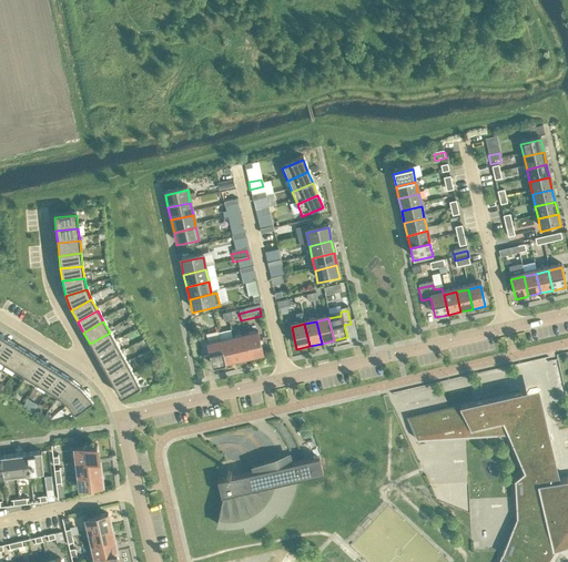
[(90,344),(97,355),(115,344),(110,333),(90,344)]
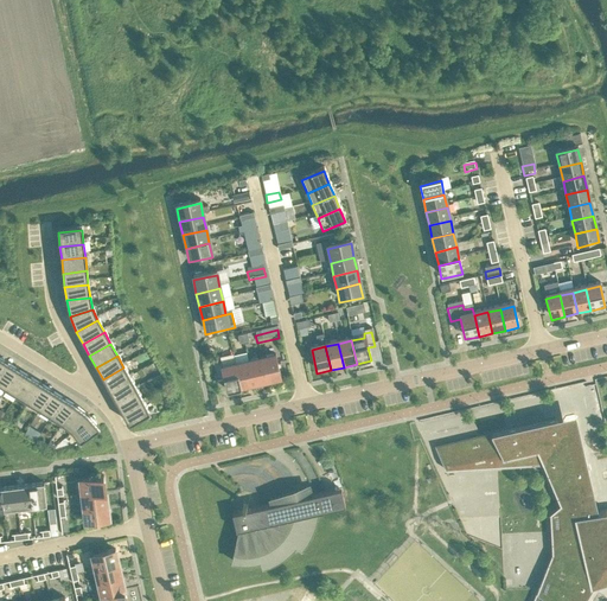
[(275,358),(262,362),(267,385),(281,382),(275,358)]
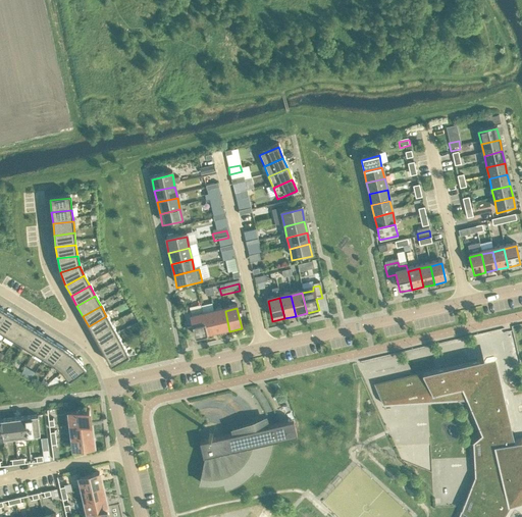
[(225,311),(213,313),(218,333),(229,331),(225,311)]
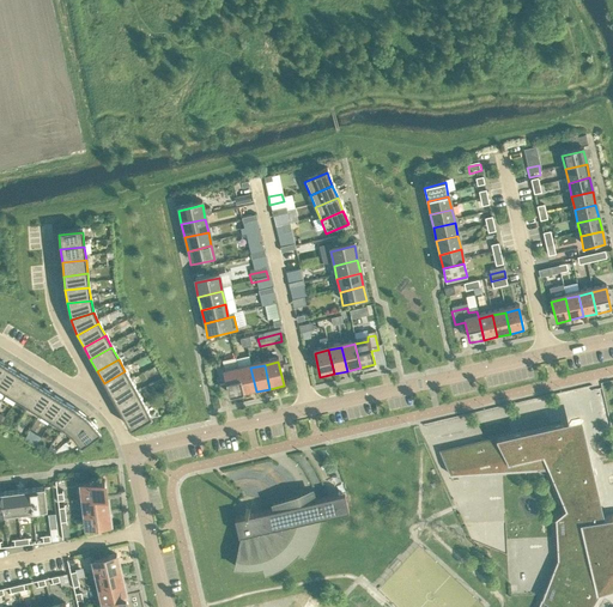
[(250,368),(237,371),(243,395),(256,392),(250,368)]
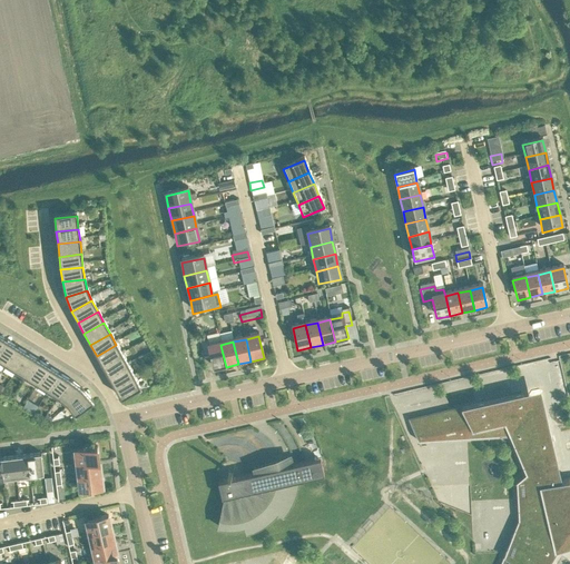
[(0,350),(0,365),(5,368),(17,349),(6,343),(0,350)]
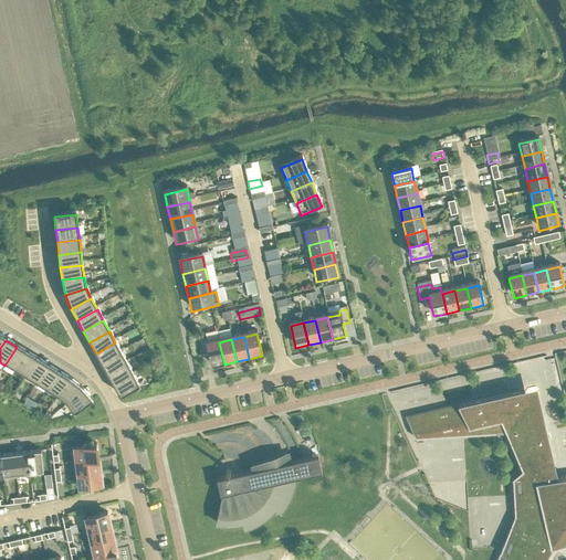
[(224,365),(219,342),(207,346),(206,341),(199,344),(202,357),(209,356),(211,367),(224,365)]
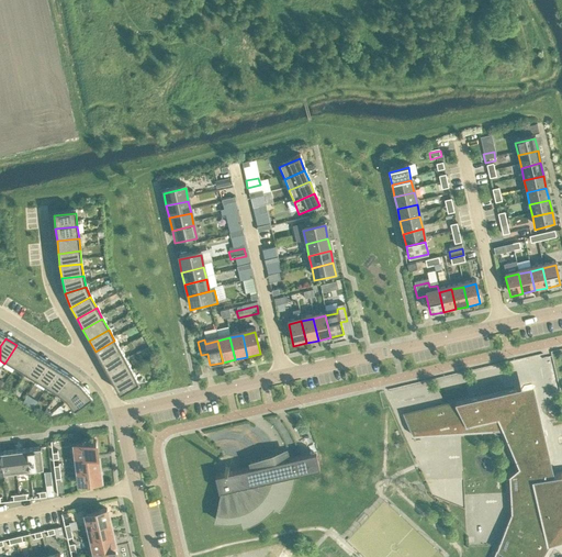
[(96,352),(101,363),(121,352),(114,341),(96,352)]
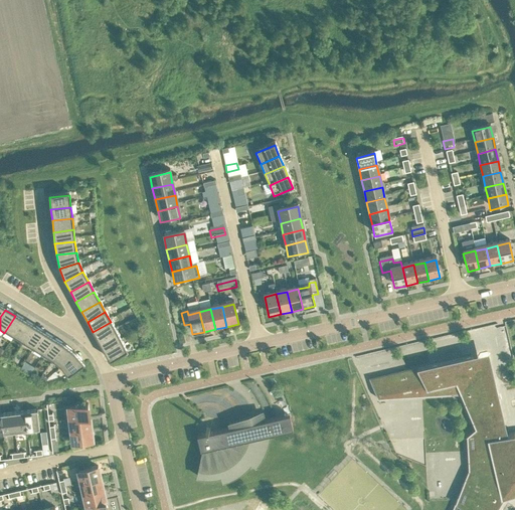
[(4,333),(14,339),(25,322),(15,316),(4,333)]
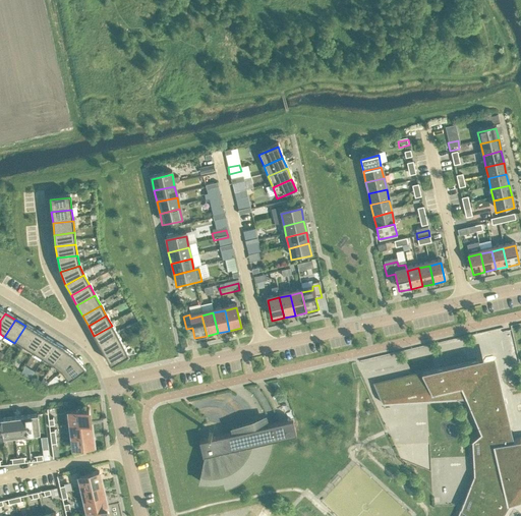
[(14,343),(24,349),(35,332),(25,326),(14,343)]
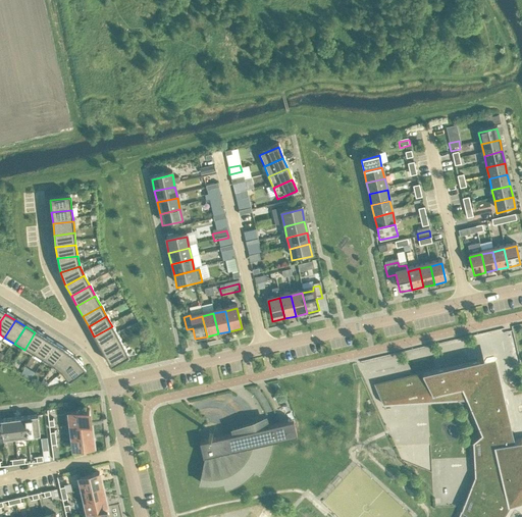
[(94,337),(100,347),(117,337),(112,326),(94,337)]
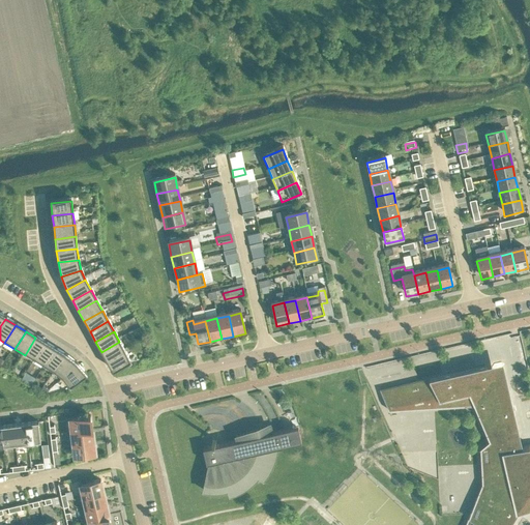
[(25,355),(34,361),(46,344),(35,338),(25,355)]
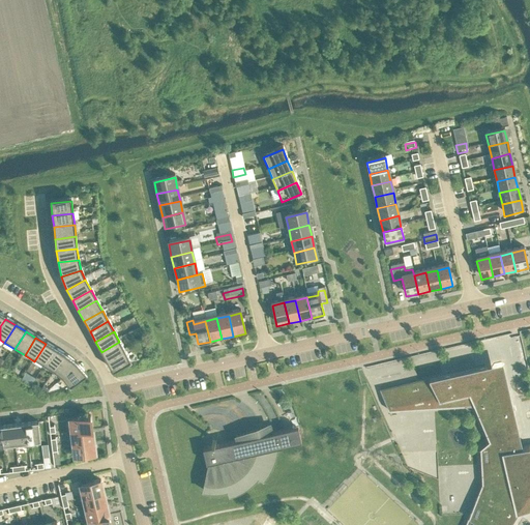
[(101,352),(107,362),(125,352),(119,342),(101,352)]
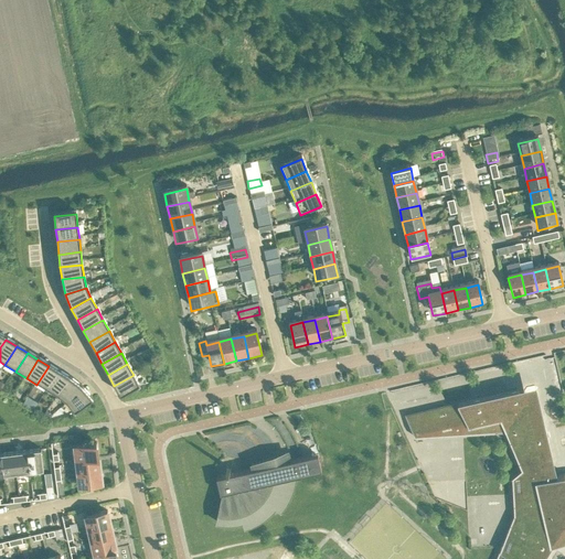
[(36,385),(48,391),(60,373),(49,366),(36,385)]
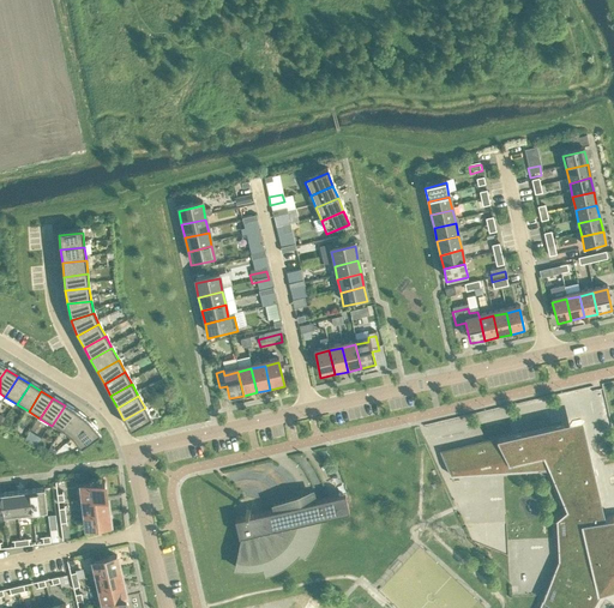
[(52,426),(64,433),(76,413),(65,405),(52,426)]
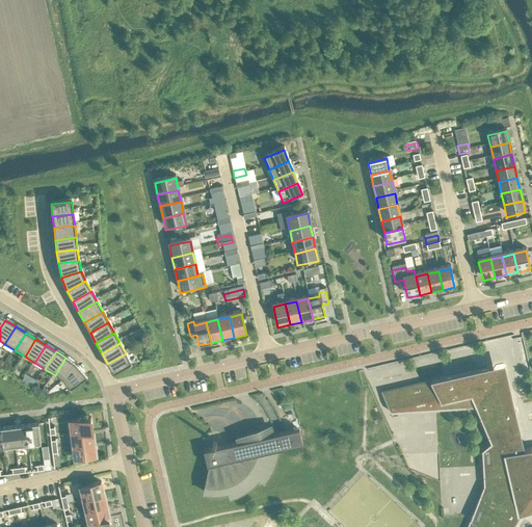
[(126,353),(107,364),(113,375),(132,365),(126,353)]
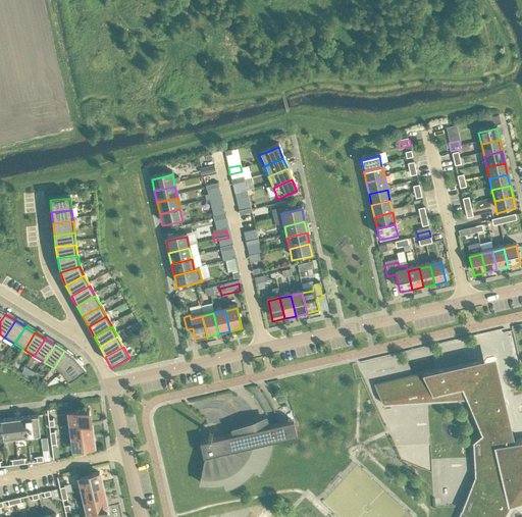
[(54,368),(62,374),(75,359),(64,351),(54,368)]
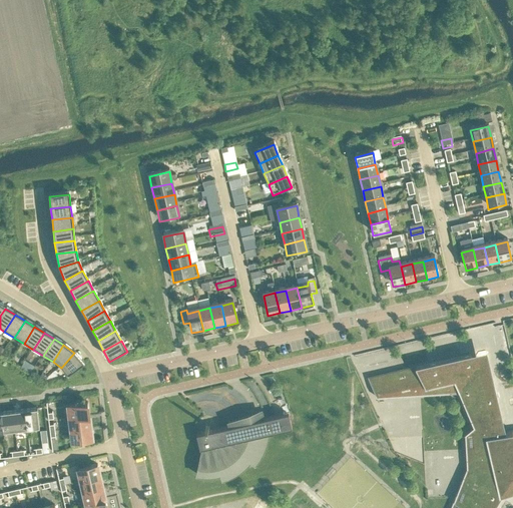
[(74,353),(61,368),(68,376),(84,364),(74,353)]
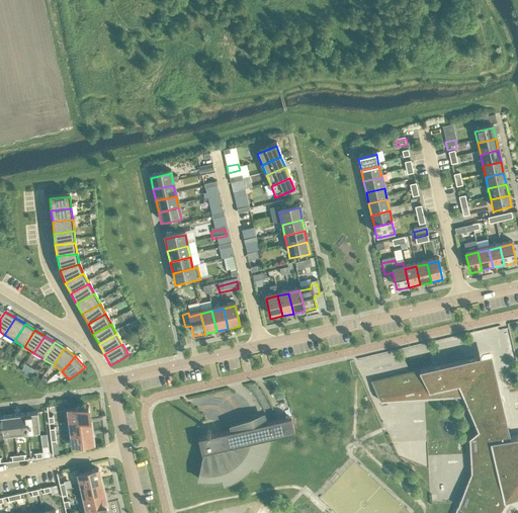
[(470,477),(466,488),(477,494),(479,490),(496,500),(499,496),(500,497),(502,497),(504,505),(517,501),(517,437),(509,440),(497,386),(473,361),(371,386),(380,405),(463,401),(478,434),(468,442),(470,477)]
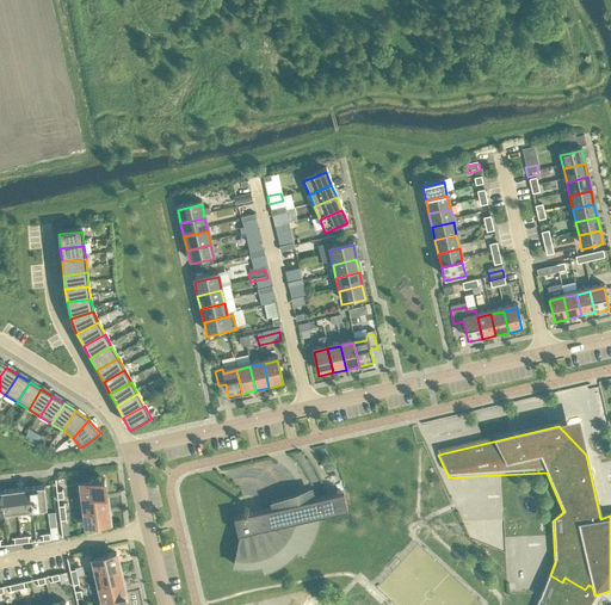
[(81,486),(84,501),(106,498),(104,483),(81,486)]
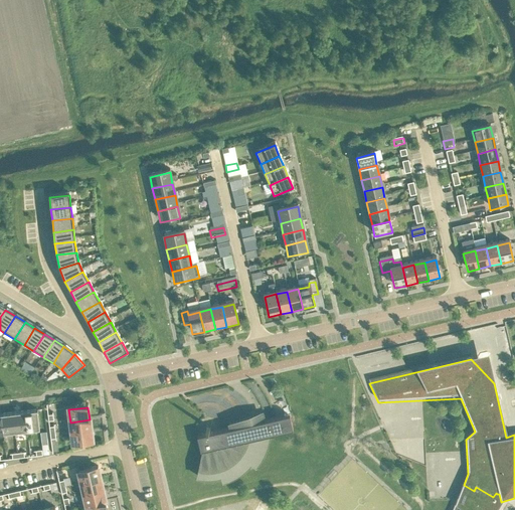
[(37,413),(25,414),(27,434),(40,433),(37,413)]
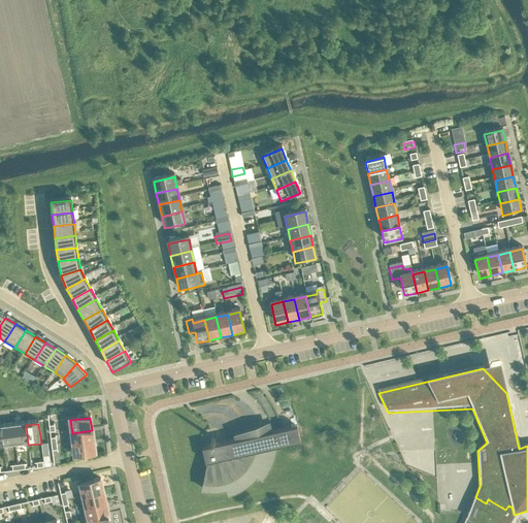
[(208,464),(202,492),(210,493),(219,493),(227,491),(228,497),(236,494),(244,490),(251,485),(257,479),(262,483),(267,475),(271,466),(274,458),(275,449),(300,444),(297,428),(272,433),(269,424),(233,436),(235,443),(202,450),(205,465),(208,464)]
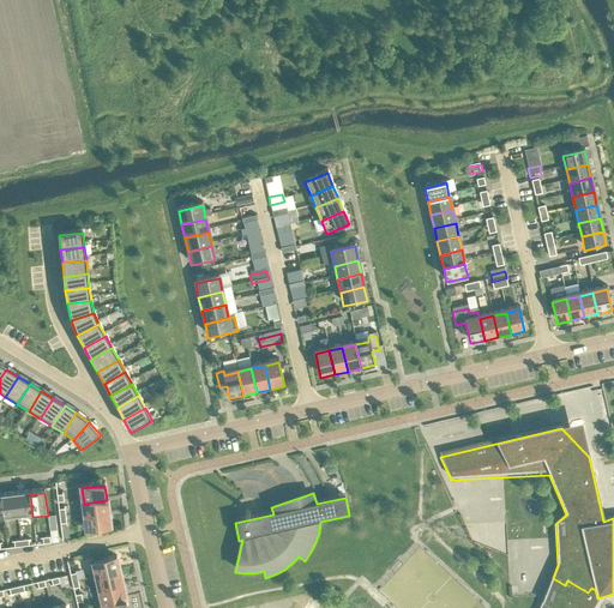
[(30,494),(16,495),(18,519),(32,517),(30,494)]
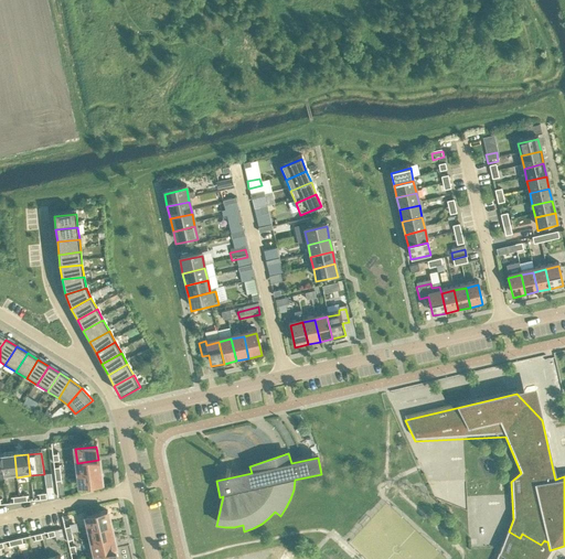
[(14,455),(1,458),(3,479),(17,477),(14,455)]
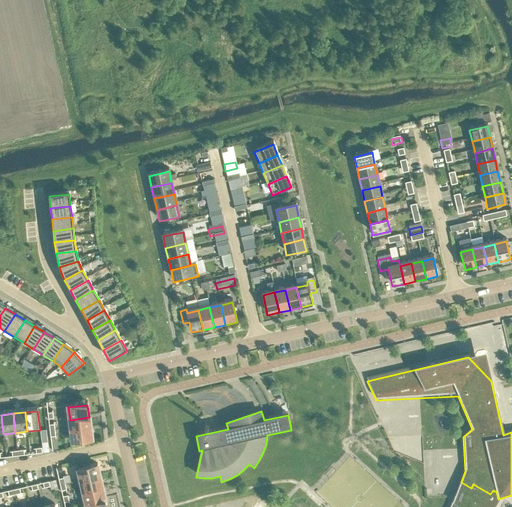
[(70,420),(71,432),(90,429),(89,417),(70,420)]
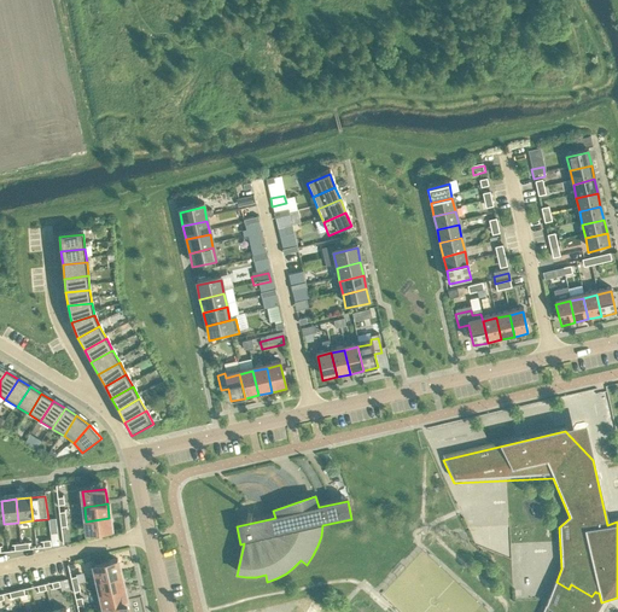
[(109,518),(86,522),(88,536),(111,534),(109,518)]
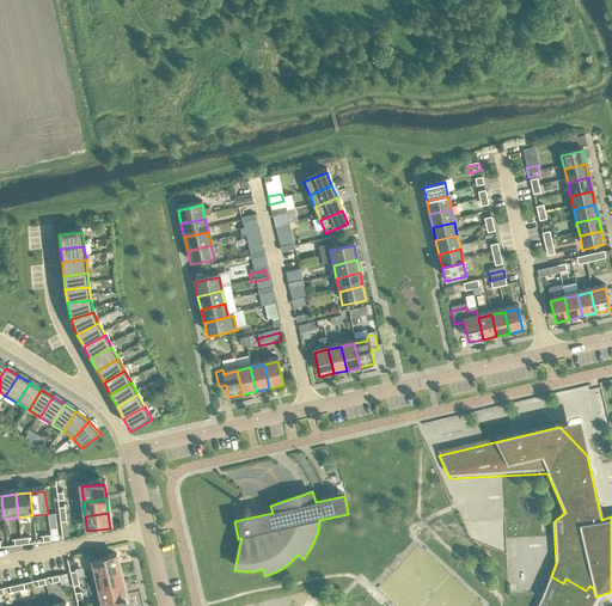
[(93,563),(97,577),(120,573),(116,558),(93,563)]
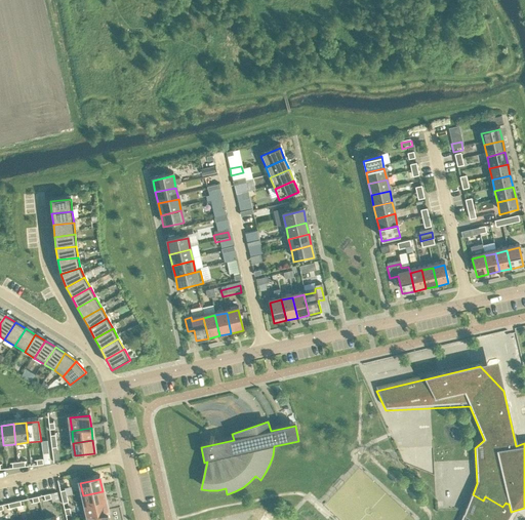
[(83,495),(86,508),(105,503),(103,491),(83,495)]
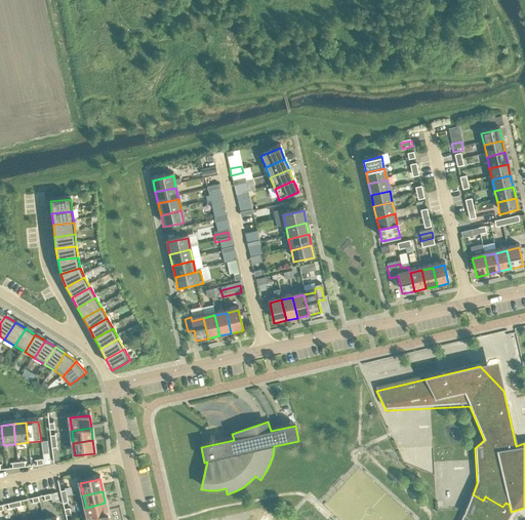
[(483,501),(473,494),(461,519),(506,519),(511,512),(509,504),(507,504),(506,503),(502,507),(485,496),(483,501)]
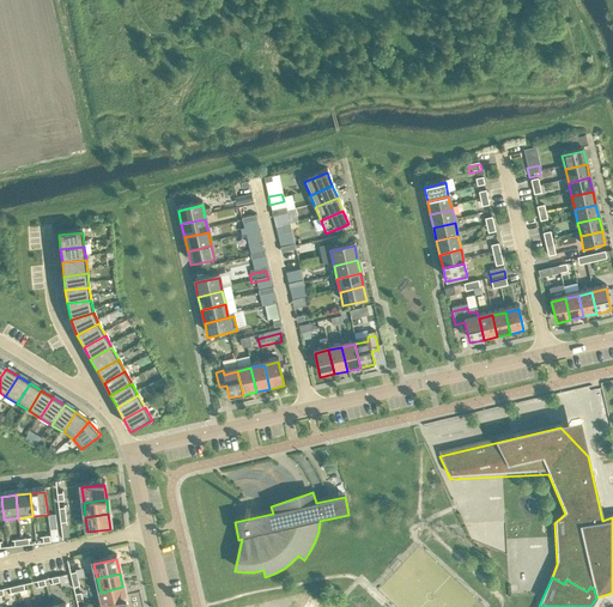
[(101,593),(103,606),(126,601),(122,587),(101,593)]
